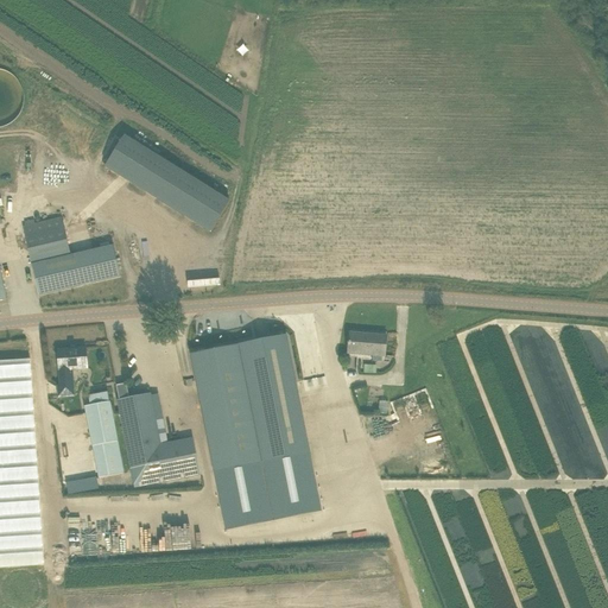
[(229,202),(125,137),(106,168),(210,233),(229,202)]
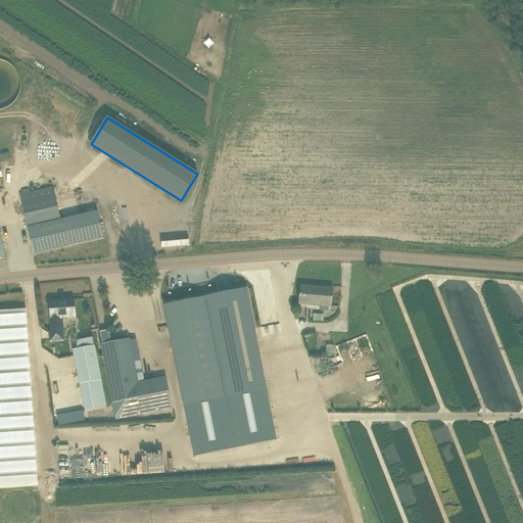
[(19,195),(27,228),(60,220),(53,187),(19,195)]
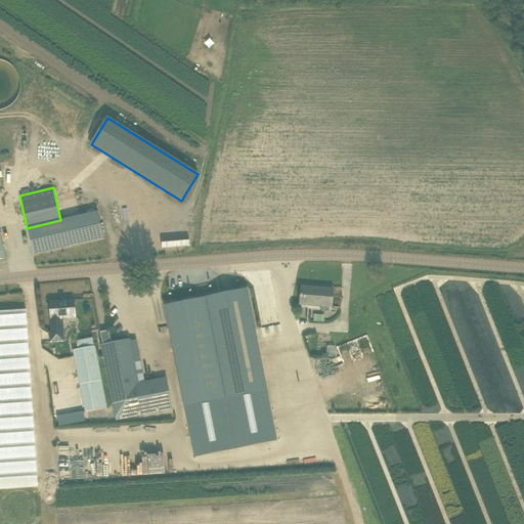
[(61,221),(60,220),(27,228),(34,255),(103,238),(97,212),(61,221)]
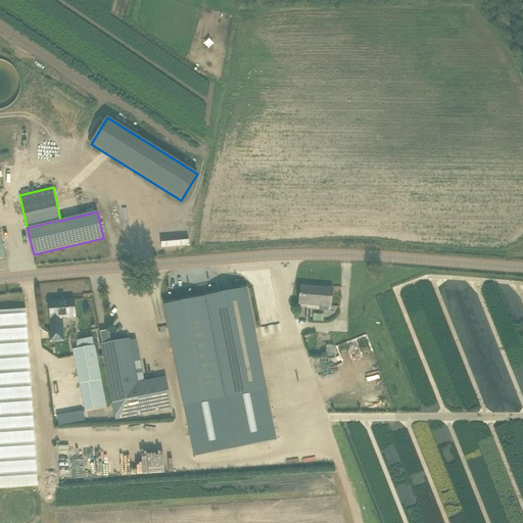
[(300,287),(299,304),(331,306),(332,290),(300,287)]
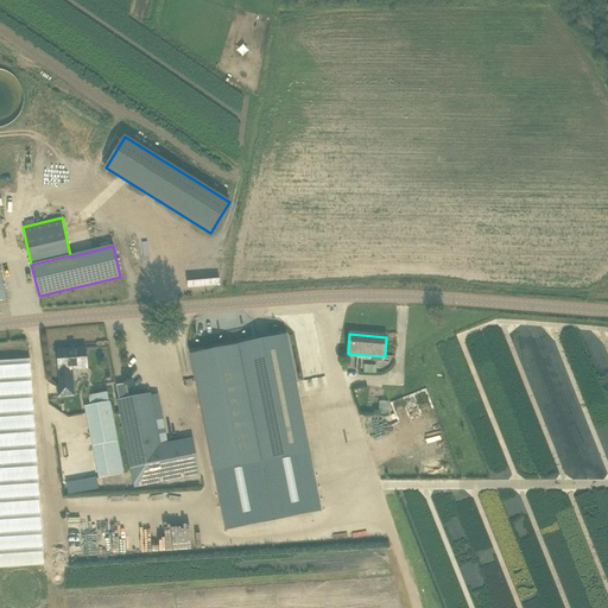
[(322,513),(286,336),(198,354),(197,350),(191,352),(192,355),(191,355),(226,532),(322,513)]
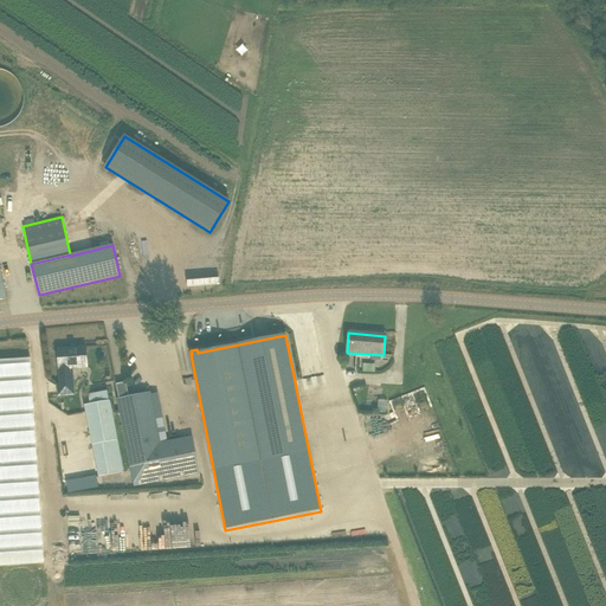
[(70,369),(86,367),(85,348),(58,350),(59,372),(60,385),(58,386),(58,397),(73,395),(72,374),(70,375),(70,369)]
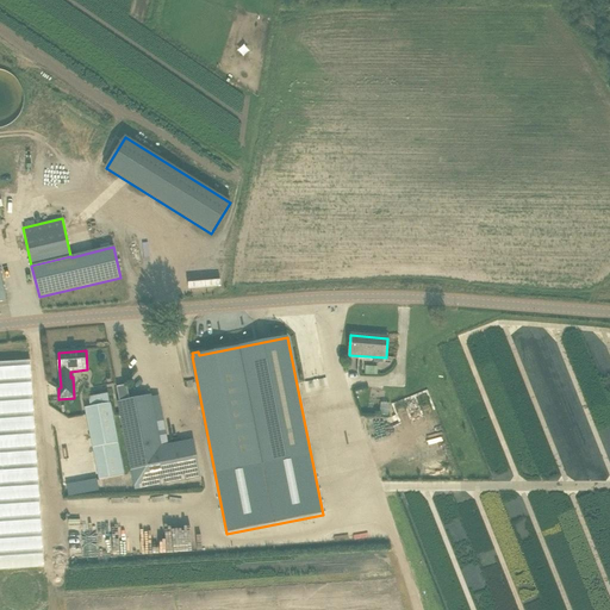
[(0,362),(0,571),(44,568),(31,361),(0,362)]
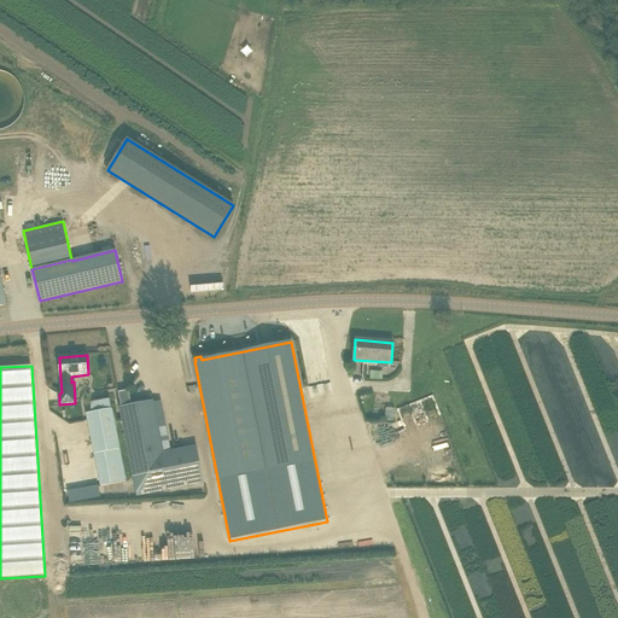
[(163,452),(153,401),(120,408),(136,493),(203,479),(196,445),(163,452)]
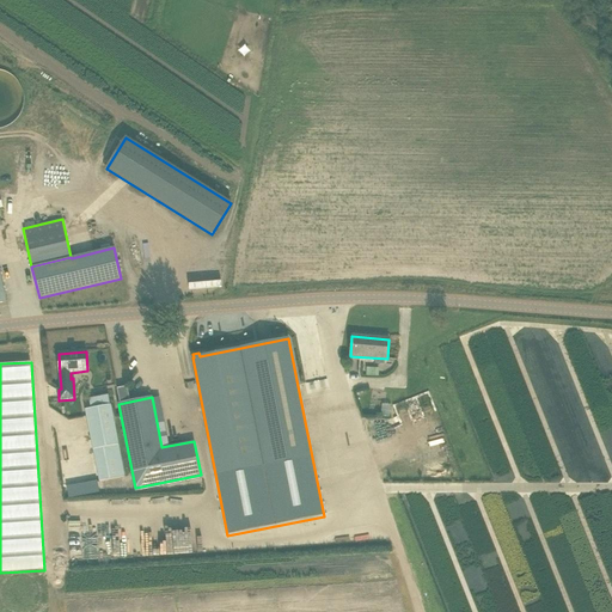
[(124,477),(117,441),(110,405),(91,409),(86,410),(93,450),(99,482),(124,477)]
